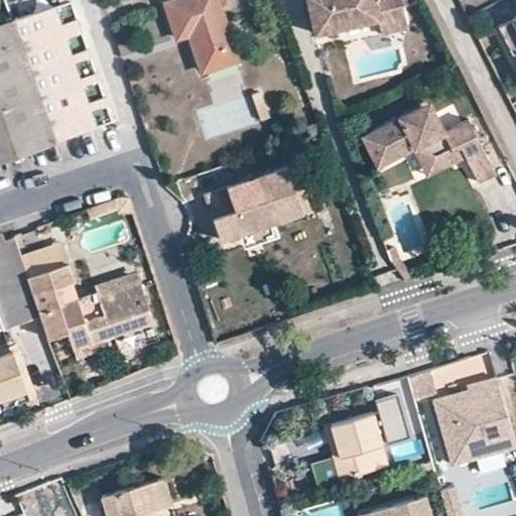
[(174,0),(165,3),(176,37),(189,34),(202,69),(234,58),(214,0),(174,0)]
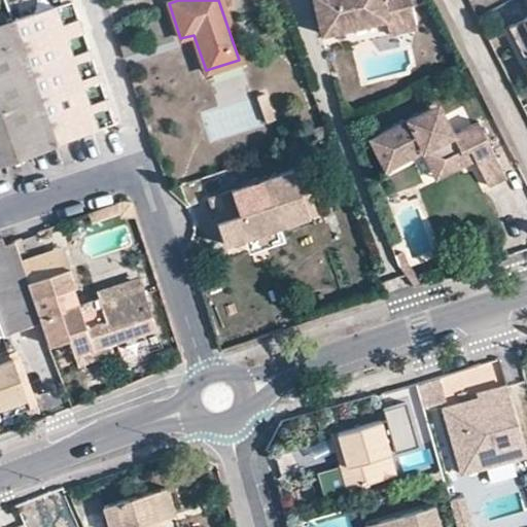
[(315,0),(321,30),(385,18),(388,33),(414,28),(407,0),(315,0)]
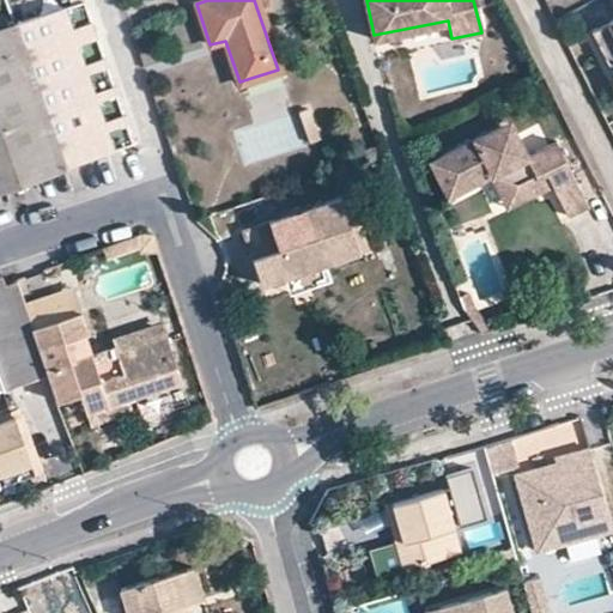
[(0,204),(5,204),(0,189),(0,186),(110,147),(122,144),(128,143),(121,122),(82,2),(0,29),(0,204)]
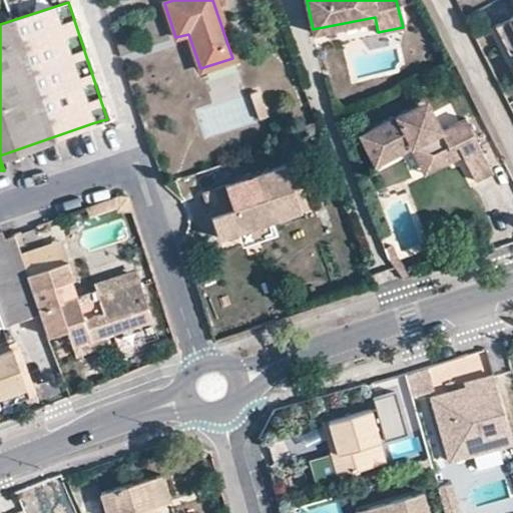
[(512,16),(496,25),(512,59),(512,16)]
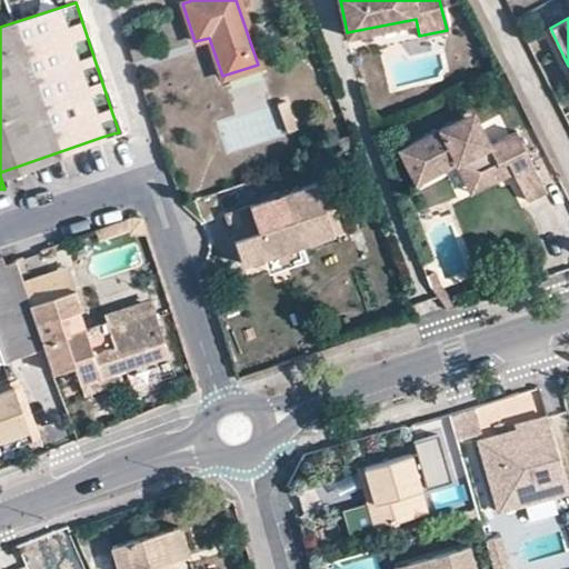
[(416,186),(457,167),(472,171),(481,189),(513,173),(528,202),(547,193),(518,135),(509,138),(490,147),(479,127),(478,125),(462,120),(400,151),(416,186)]
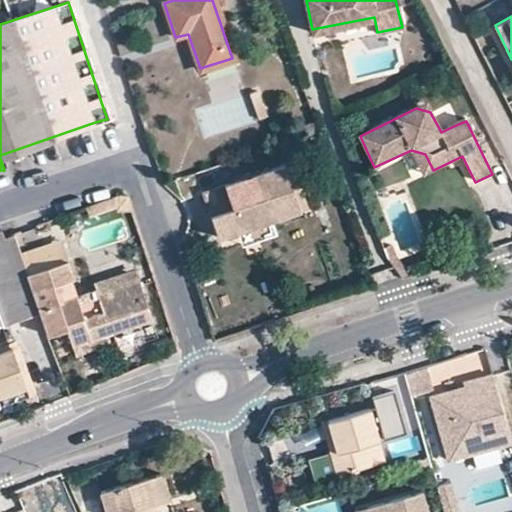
[(425,154),(411,150),(423,175),(433,170),(425,154)]
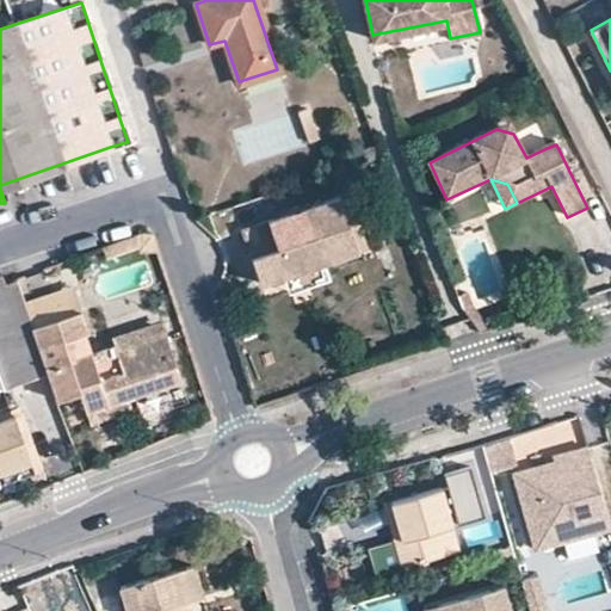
[(357,250),(339,195),(260,221),(247,226),(252,240),(240,244),(254,283),(315,261),(357,250)]
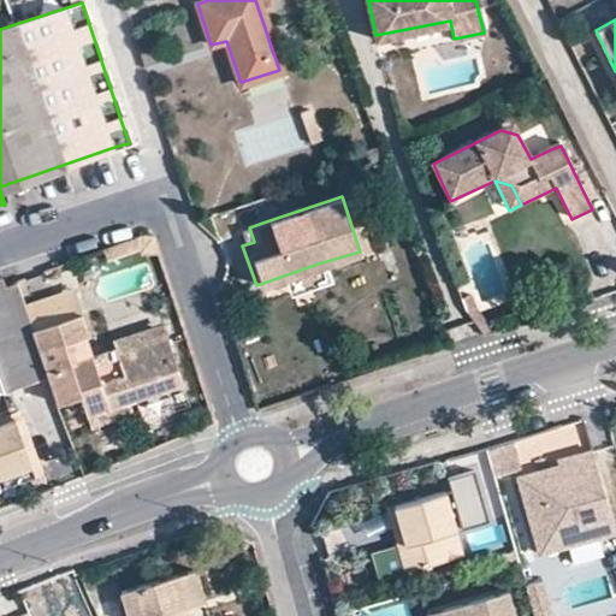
[(230,208),(237,231),(249,227),(262,223),(254,201),(230,208)]
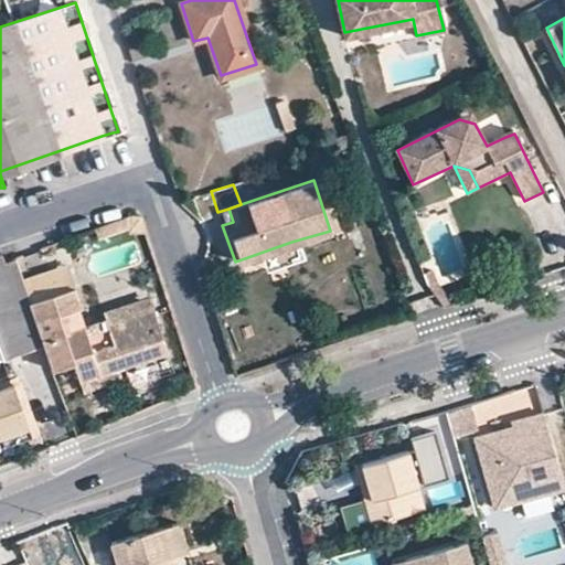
[(66,238),(38,249),(52,292),(29,301),(36,323),(57,316),(78,308),(75,292),(82,290),(66,238)]
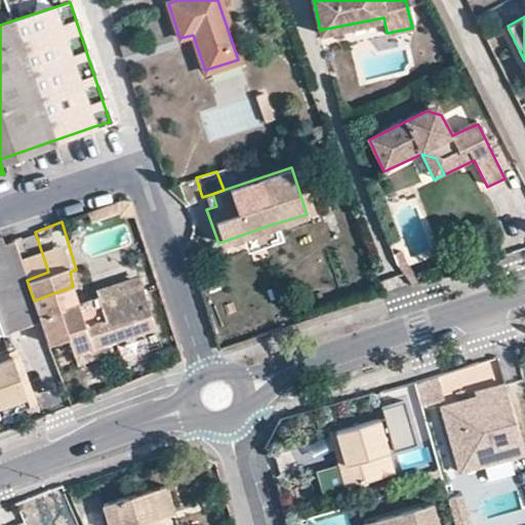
[(1,235),(0,235),(0,333),(41,321),(34,300),(27,280),(13,239),(4,242),(1,235)]
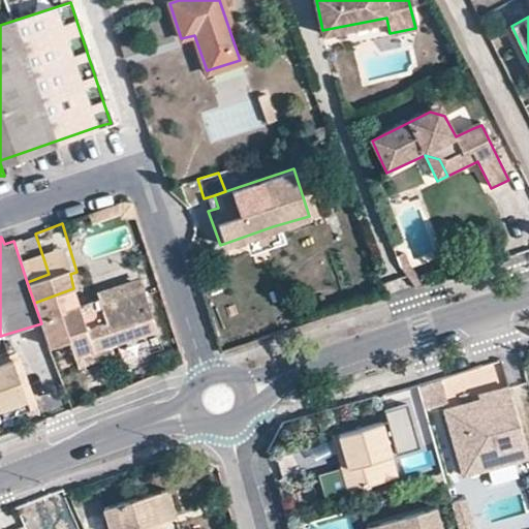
[(141,288),(137,277),(95,290),(98,302),(141,288)]
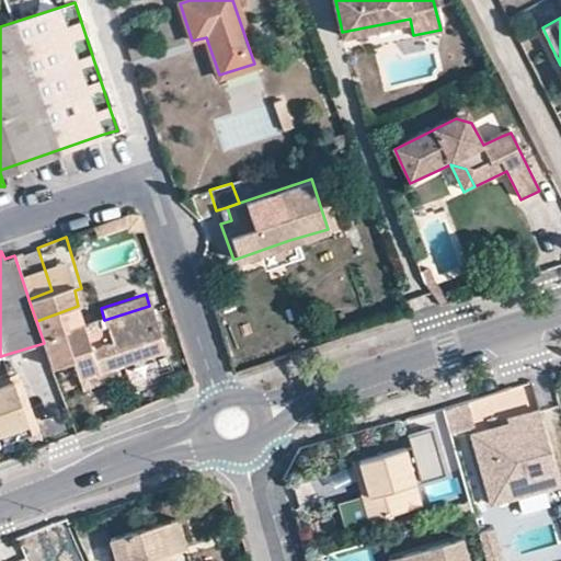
[(72,359),(77,374),(163,347),(149,306),(104,320),(63,332),(57,313),(36,321),(44,343),(52,365),(72,359)]
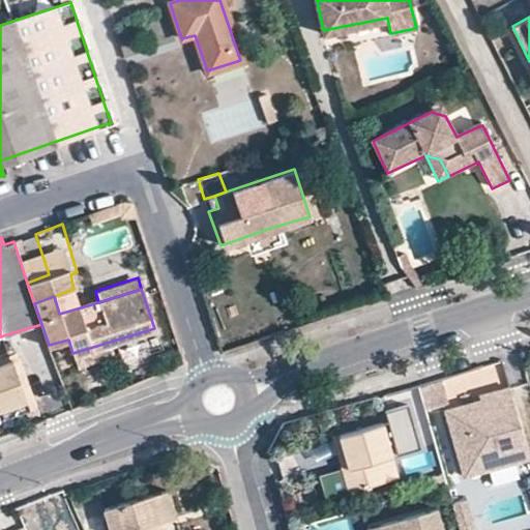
[(18,359),(10,360),(27,409),(33,407),(18,359)]
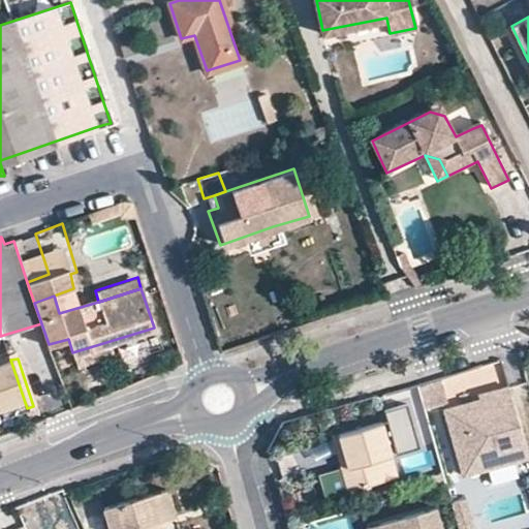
[(0,364),(0,416),(27,408),(10,360),(0,364)]
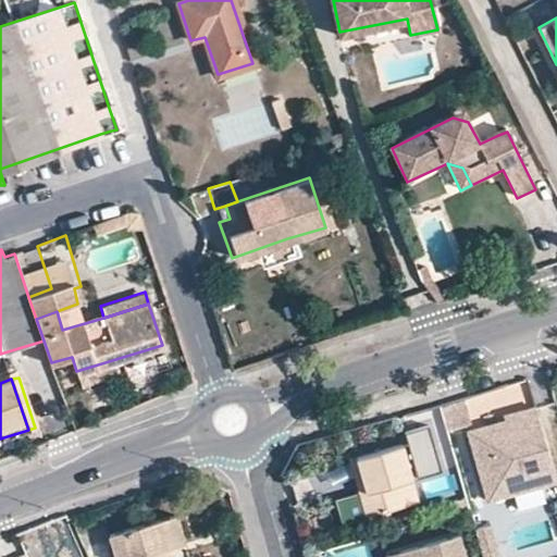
[(466,398),(441,406),(447,434),(473,426),(466,398)]
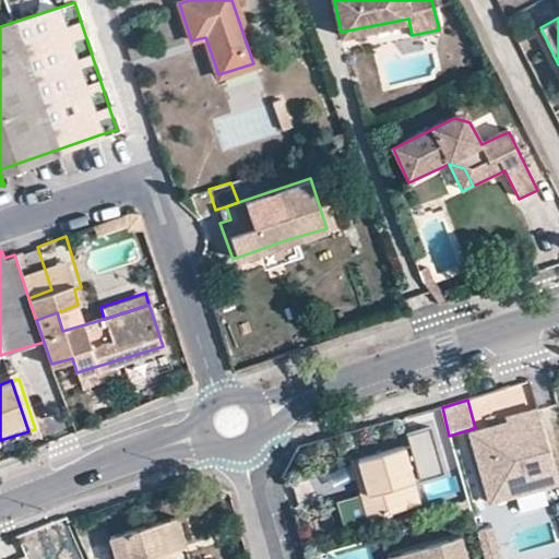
[(489,500),(557,482),(536,409),(520,415),(521,420),(508,424),(471,433),(489,500)]
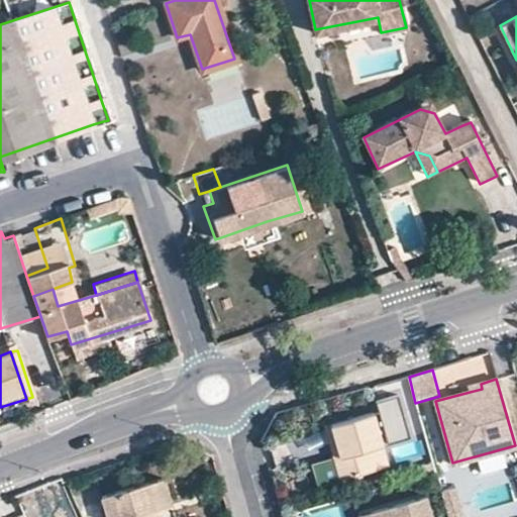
[(481,384),(469,387),(470,392),(482,389),(481,384)]
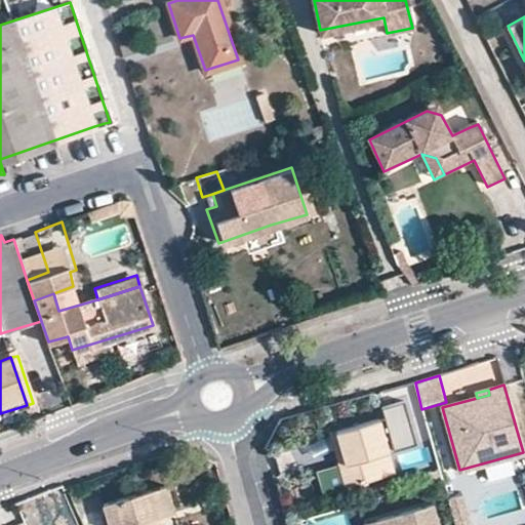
[(382,478),(376,456),(389,452),(379,419),(338,431),(347,462),(338,466),(346,488),(382,478)]
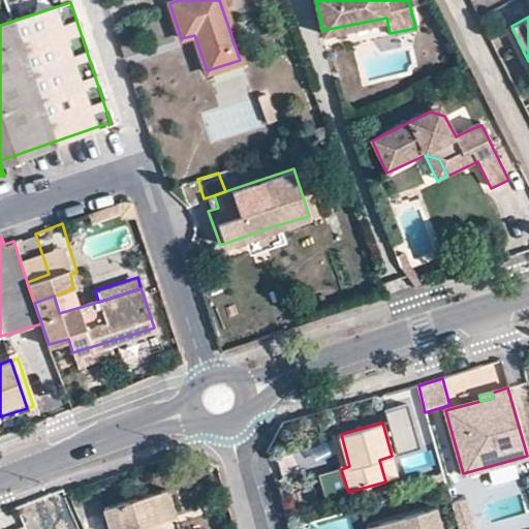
[(341,434),(332,437),(341,469),(349,466),(341,434)]
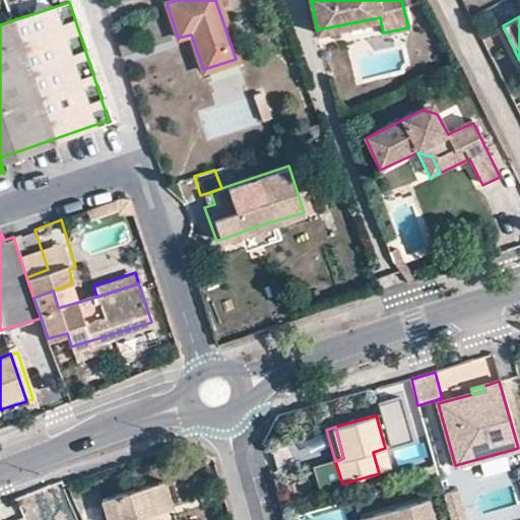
[(438,476),(426,434),(401,441),(413,483),(438,476)]
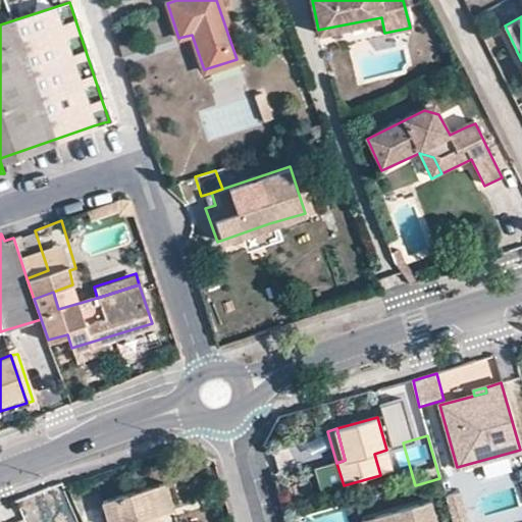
[(380,475),(393,471),(386,450),(374,454),(380,475)]
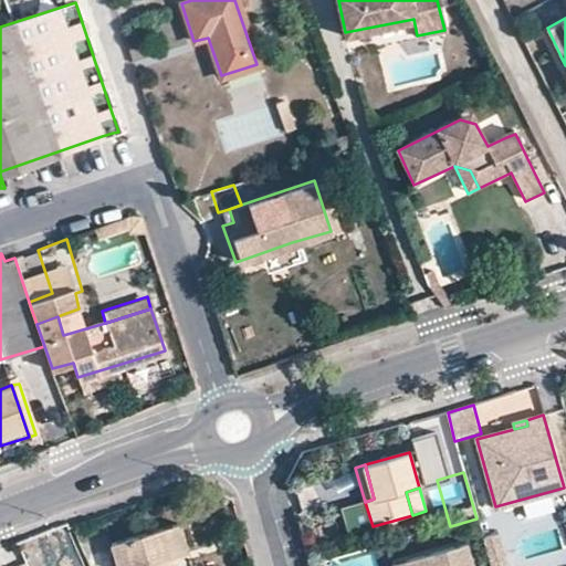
[(179,523),(164,527),(173,556),(188,552),(179,523)]
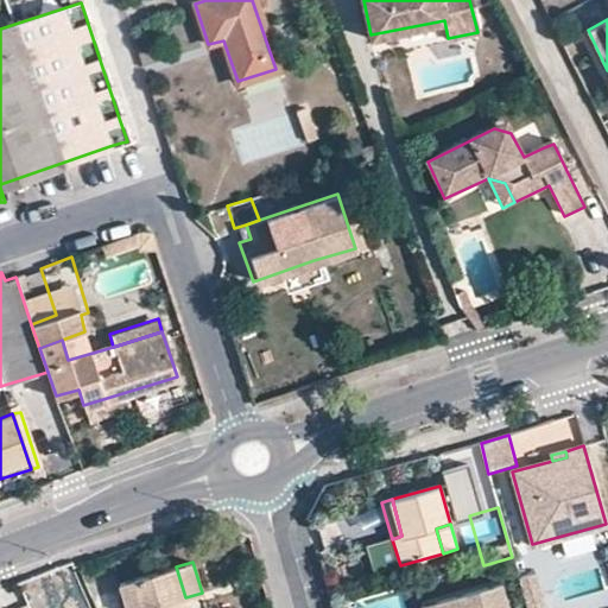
[(92,607),(73,563),(20,584),(30,607),(92,607)]
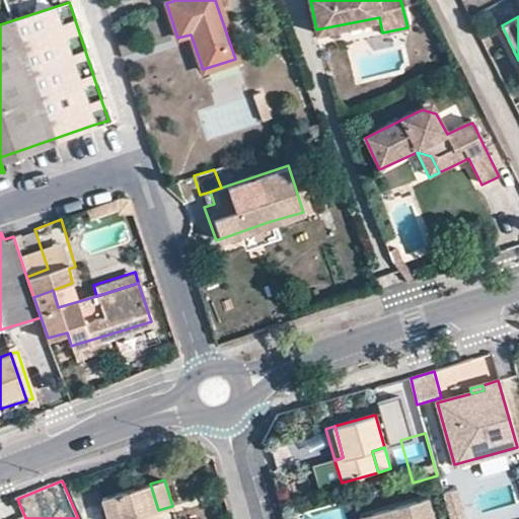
[(153,518),(152,512),(158,510),(150,484),(99,497),(105,518),(153,518)]
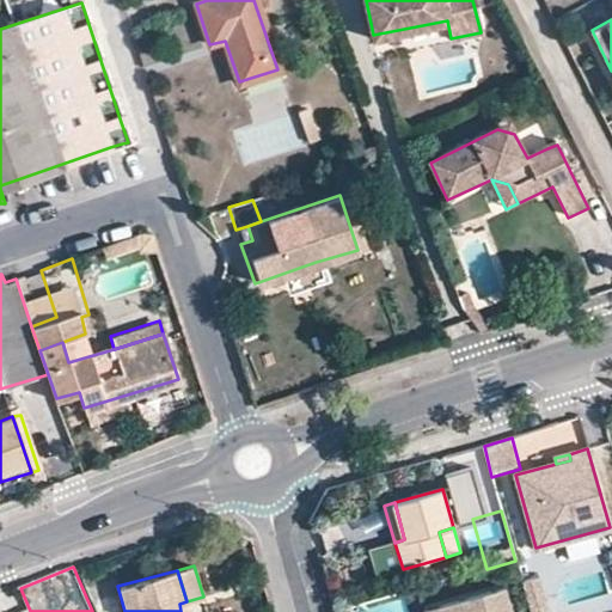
[(549,611),(540,577),(524,581),(531,611),(549,611)]
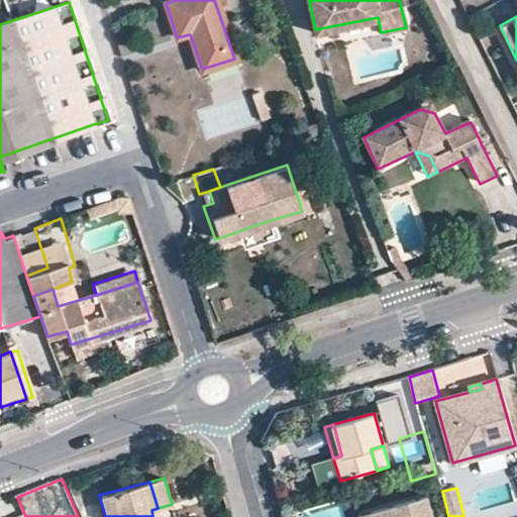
[(376,516),(433,516),(428,498),(375,513),(376,516)]
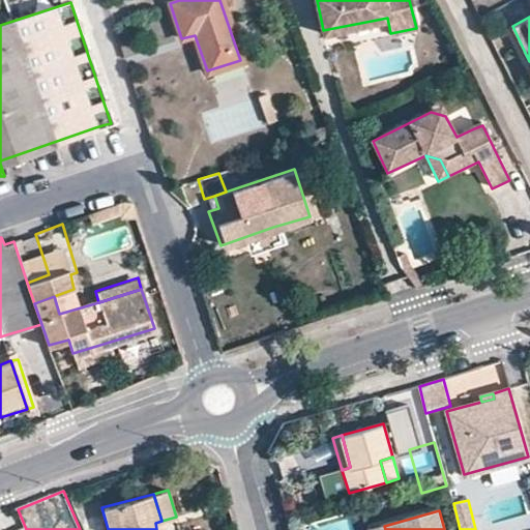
[(164,529),(162,521),(155,523),(156,529),(164,529)]
